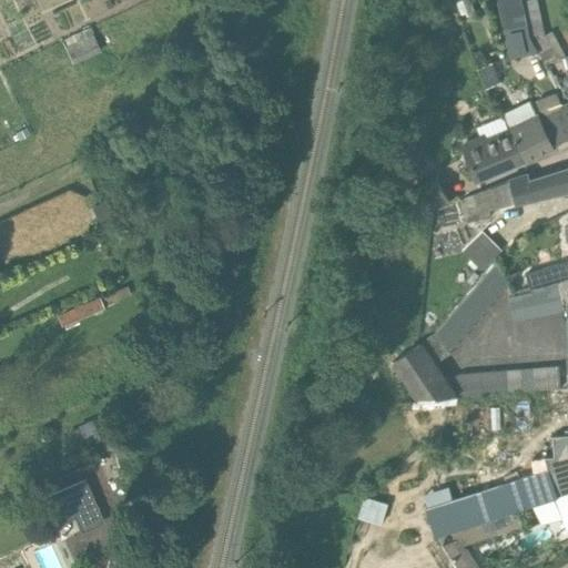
[(497,0),(504,29),(527,23),(521,0),(497,0)]
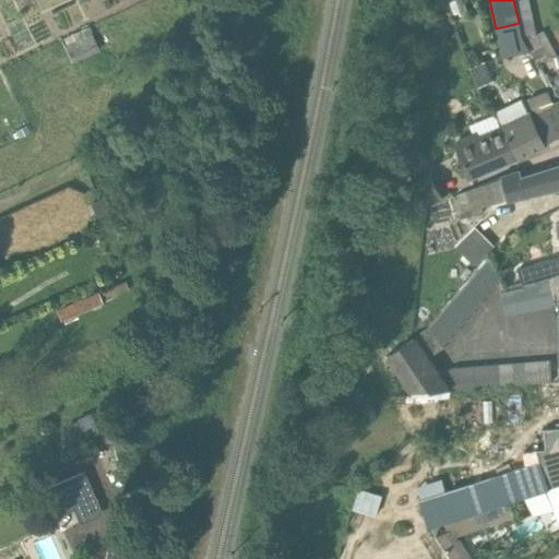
[(523,37),(537,62),(550,59),(536,34),(528,0),(519,0),(515,1),(523,37)]
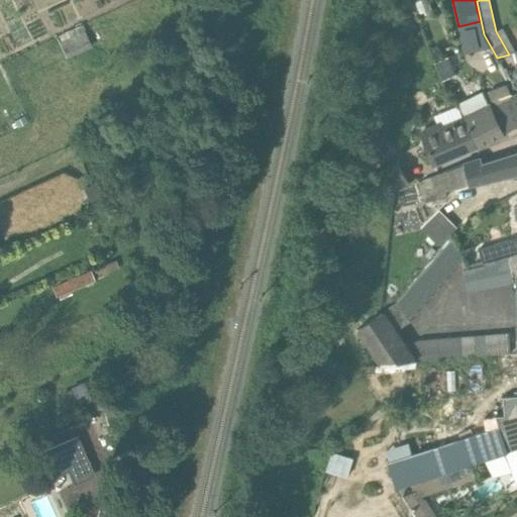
[(408,31),(408,15),(397,15),(397,31),(408,31)]
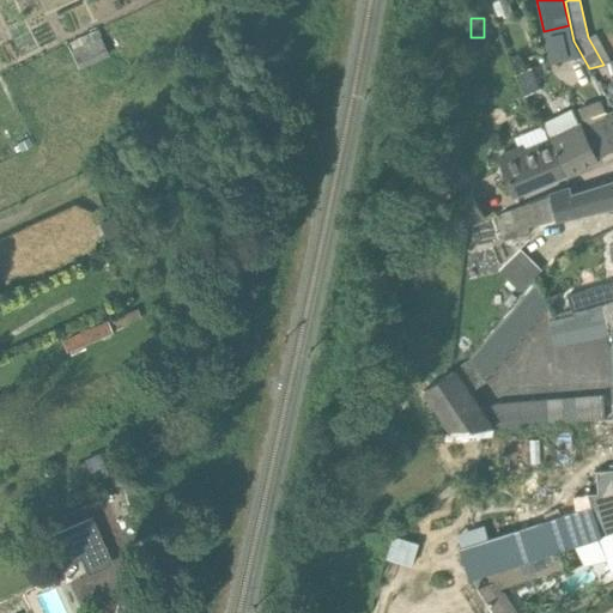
[(108,56),(97,31),(67,46),(78,70),(108,56)]
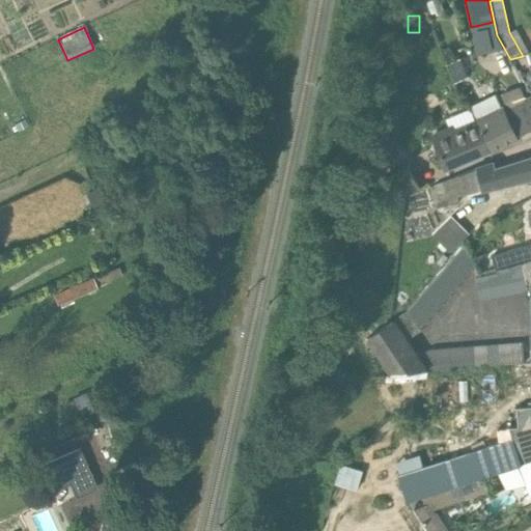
[(469,77),(463,58),(446,64),(453,83),(469,77)]
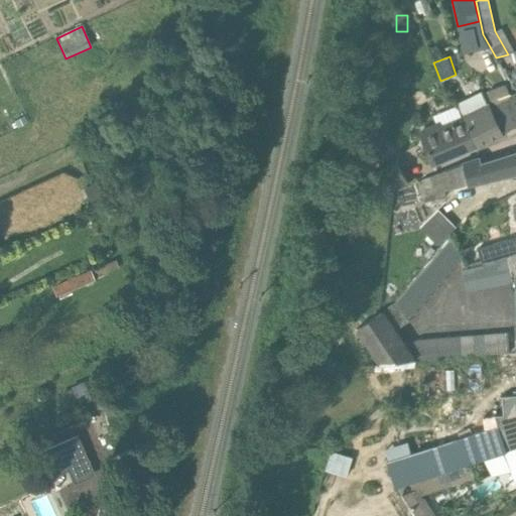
[(502,100),(504,105),(515,127),(515,93),(510,96),(505,84),(486,92),(489,100),(492,99),(494,103),(502,100)]
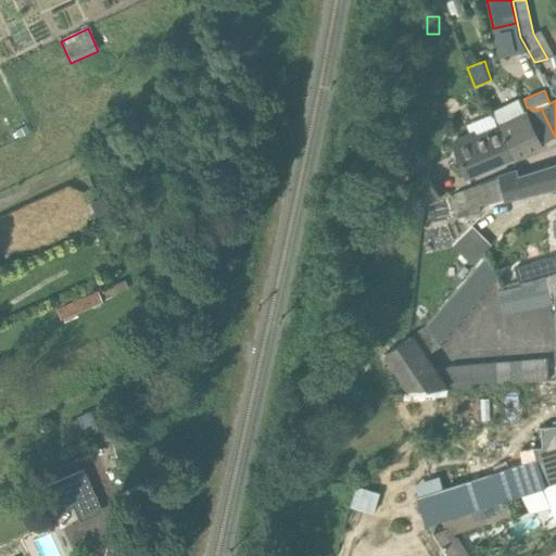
[(496,126),(500,124),(516,156),(546,143),(545,142),(555,137),(543,113),(541,108),(532,111),(530,106),(527,108),(530,115),(529,116),(527,111),(526,112),(518,99),(492,112),(496,126)]
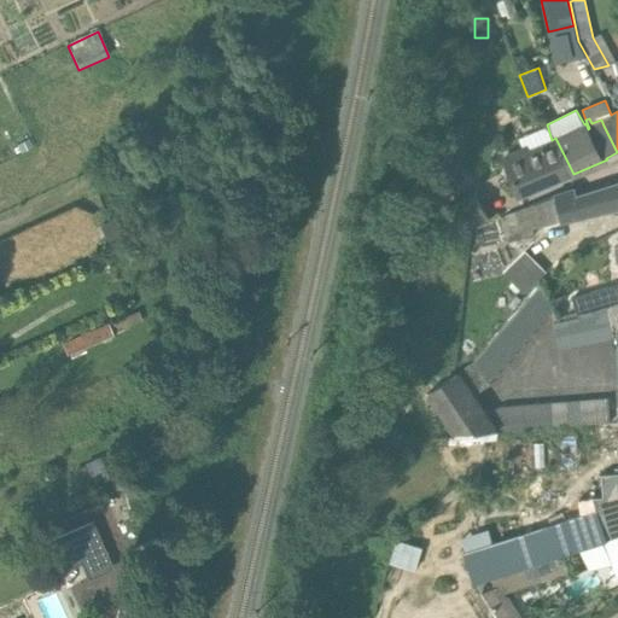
[(530,150),(522,149),(503,156),(520,197),(573,174),(555,138),(552,140),(530,150)]
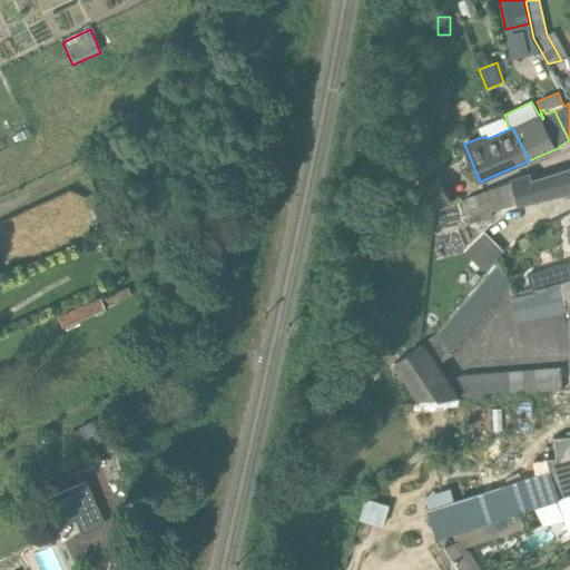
[(517,204),(517,206),(568,195),(569,194),(569,169),(532,183),(530,175),(511,182),(465,198),(477,223),(492,219),(491,212),(517,204)]
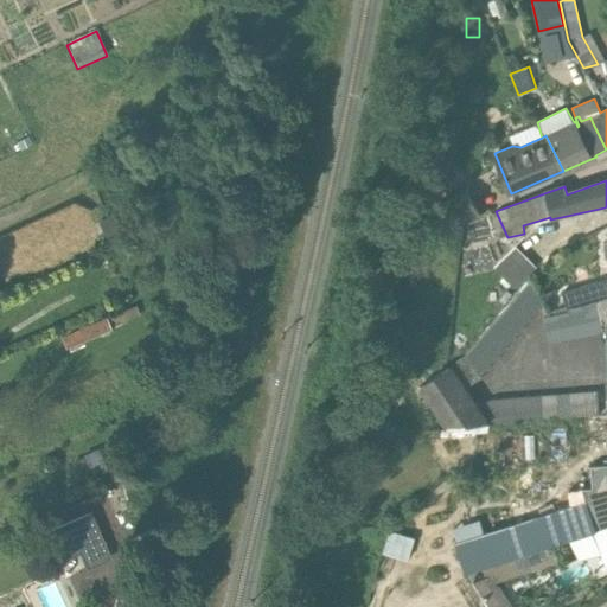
[(115,216),(100,221),(106,241),(122,236),(115,216)]
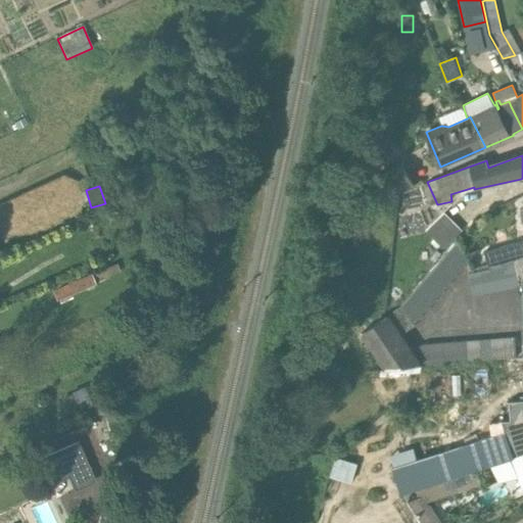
[(462,231),(456,225),(437,242),(444,249),(462,231)]
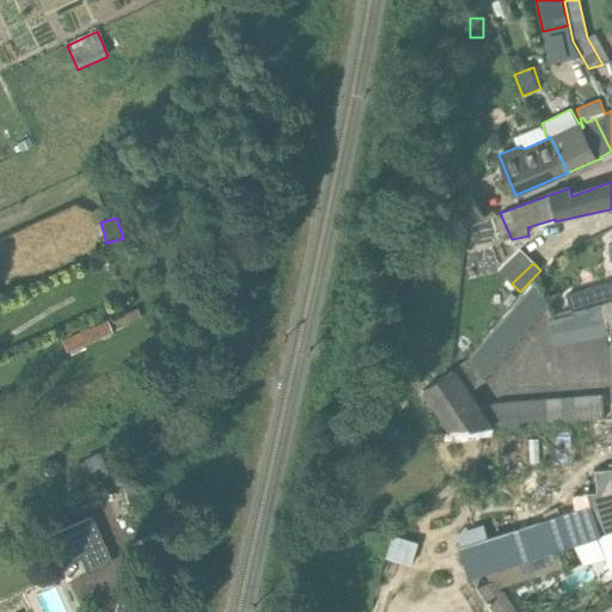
[(611,298),(611,280),(567,295),(570,311),(575,310),(589,305),(604,301),(611,298)]
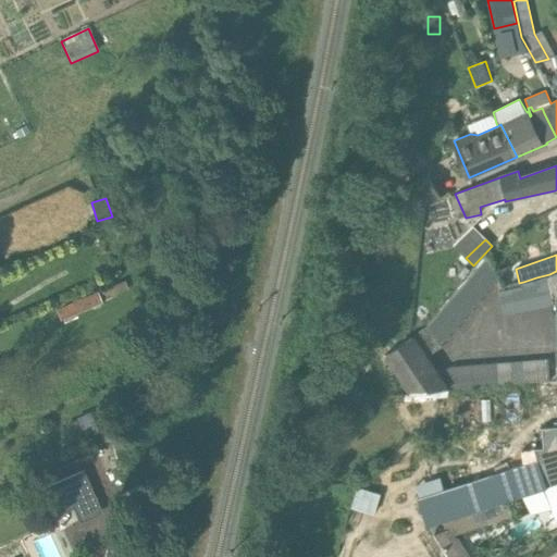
[(489,291),(496,285),(499,283),(486,258),(475,270),(489,291)]
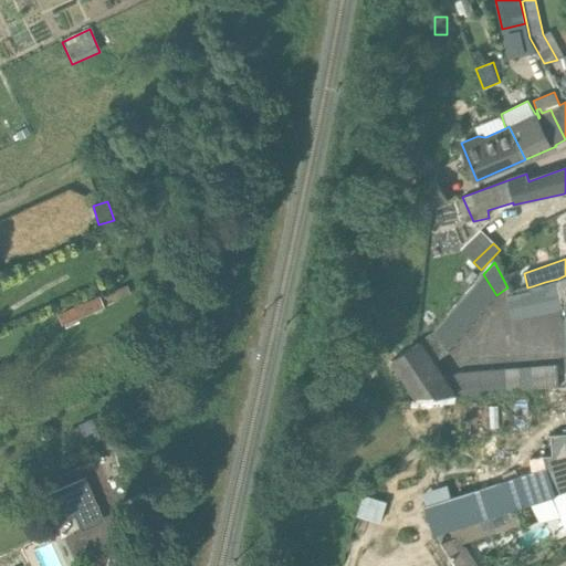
[(475,283),(489,304),(498,297),(496,295),(483,274),(475,283)]
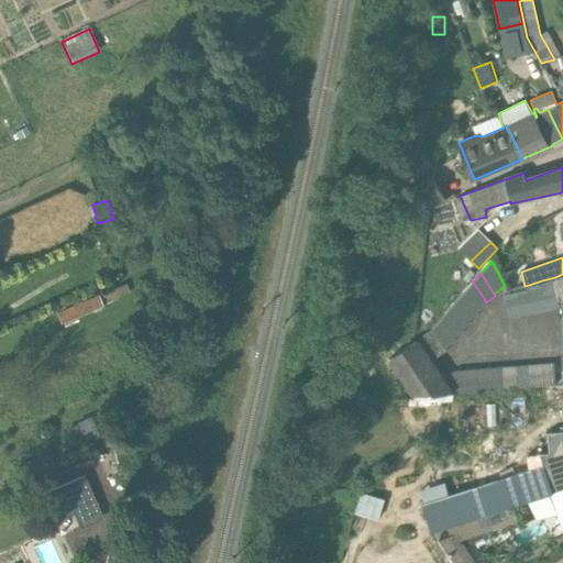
[(555,277),(542,280),(549,311),(562,308),(561,301),(555,277)]
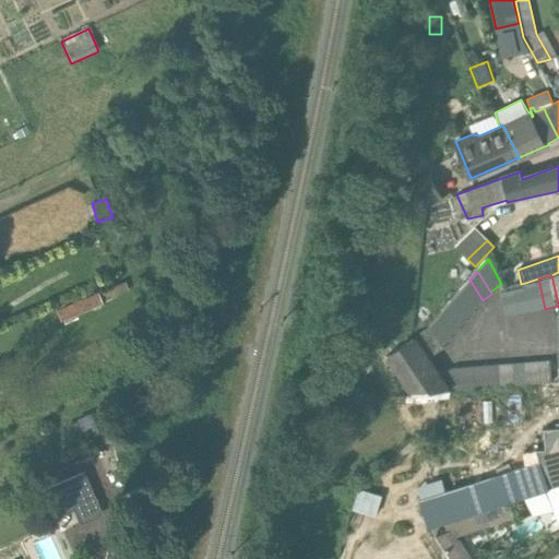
[(538,278),(525,283),(532,311),(545,309),(538,278)]
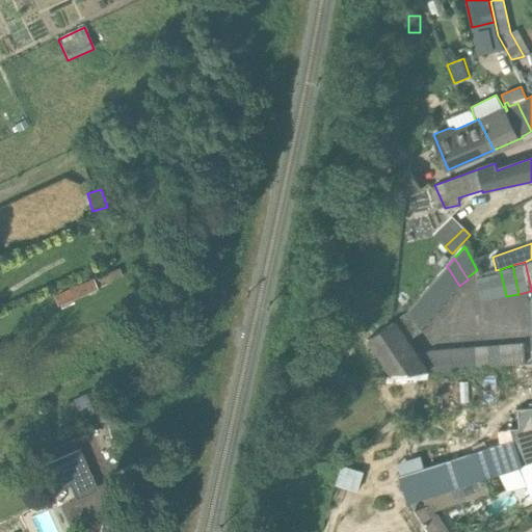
[(440,274),(451,295),(460,288),(459,286),(447,266),(440,274)]
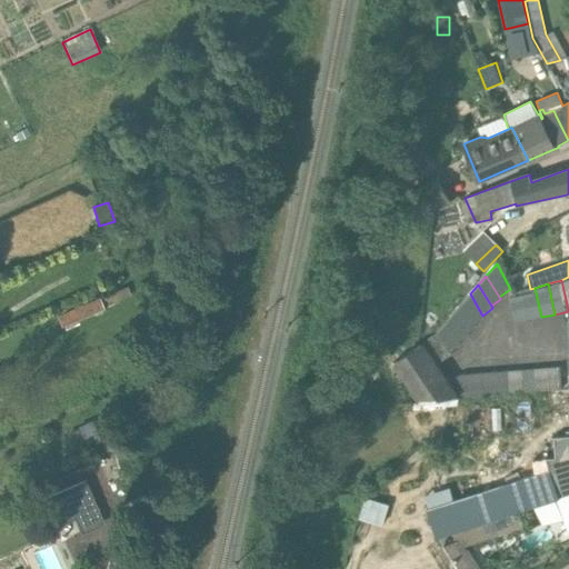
[(127,287),(98,298),(102,308),(131,297),(127,287)]
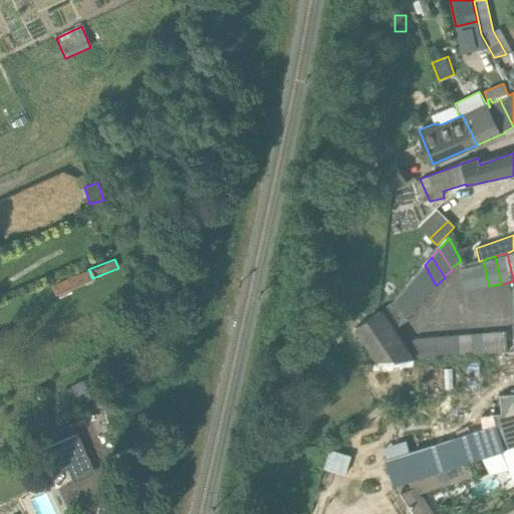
[(477,289),(489,286),(483,260),(479,261),(471,263),(477,289)]
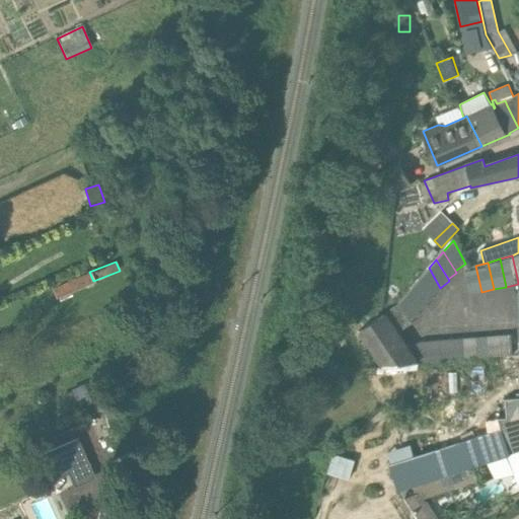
[(482,292),(475,266),(463,270),(469,294),(482,292)]
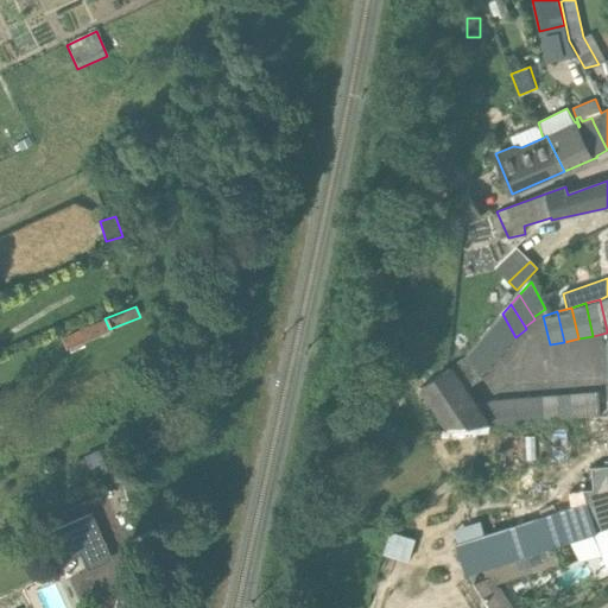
[(494,323),(508,347),(518,340),(515,337),(502,314),(494,323)]
